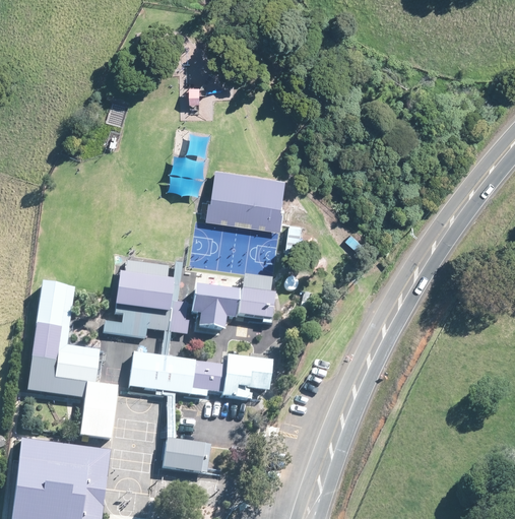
[(148,329),(184,334),(188,303),(176,301),(179,279),(121,271),(114,320),(103,318),(101,331),(147,338),(148,329)]
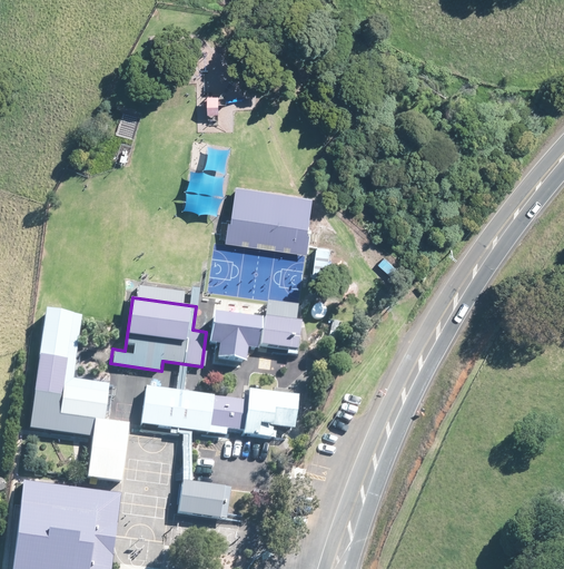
[(304,325),(215,311),(210,344),(217,344),(215,357),(245,362),(247,345),(299,353),(304,325)]
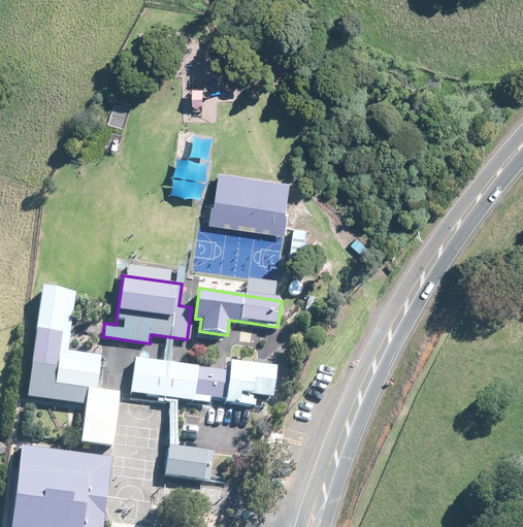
[(77,294),(41,289),(29,375),(99,387),(104,355),(69,350),(77,294)]
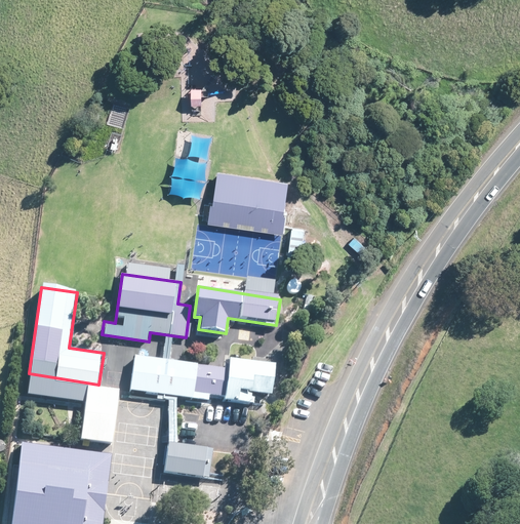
[(227,369),(133,356),(128,388),(270,408),(276,364),(229,357),(227,369)]
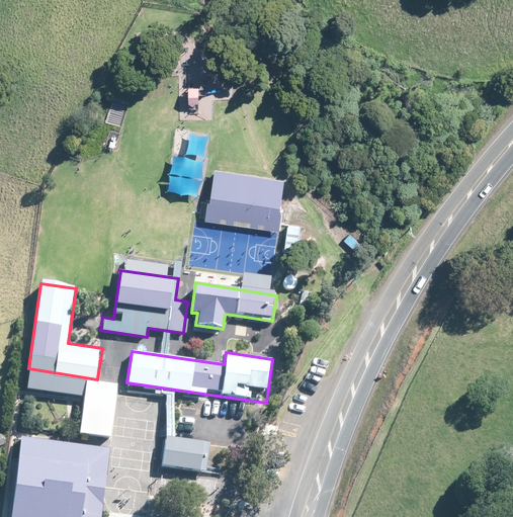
[(117,386),(87,381),(80,430),(110,435),(117,386)]
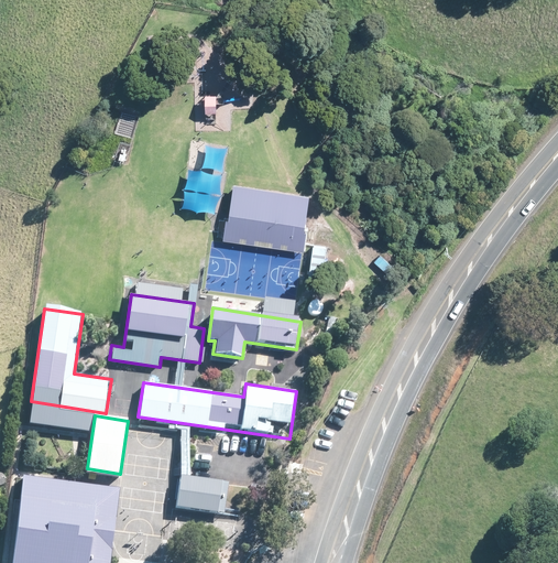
[(223,479),(181,473),(176,507),(218,513),(223,479)]
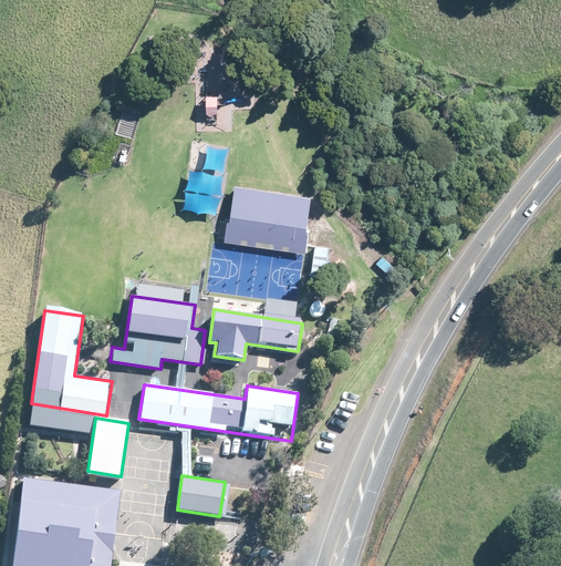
[(110,565),(122,491),(24,476),(11,565),(110,565)]
